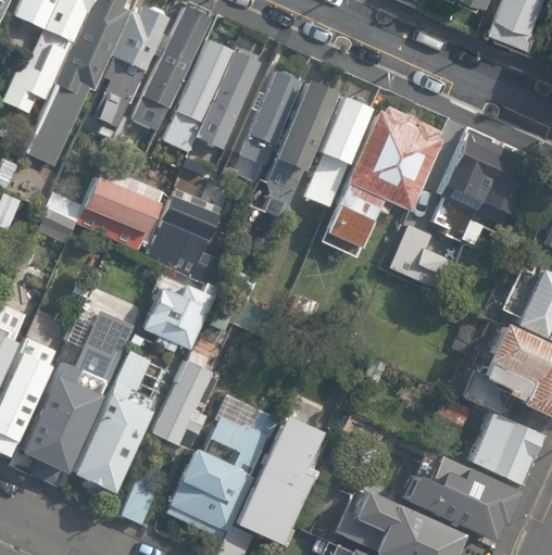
[(0,0),(0,24),(10,0),(0,0)]
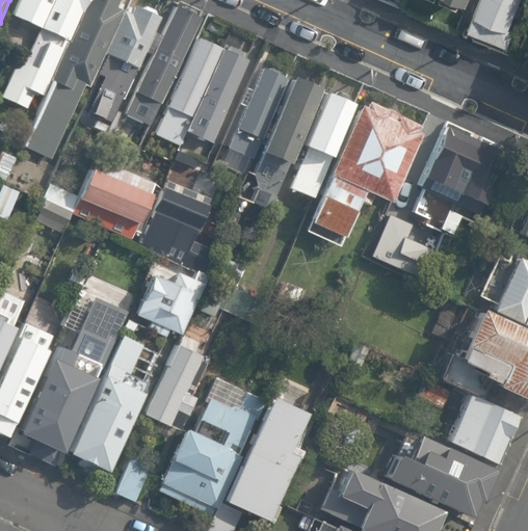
[(90,0),(18,0),(10,18),(49,35),(24,89),(45,99),(90,0)]
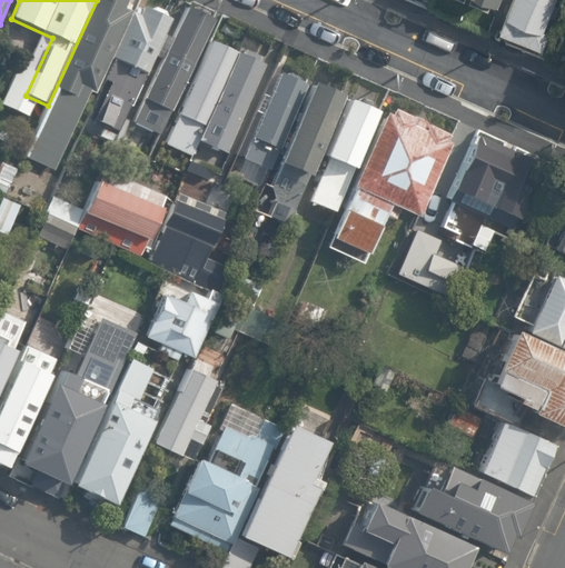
[(100,0),(28,152),(56,166),(89,91),(97,96),(103,79),(135,8),(126,3),(126,0),(100,0)]
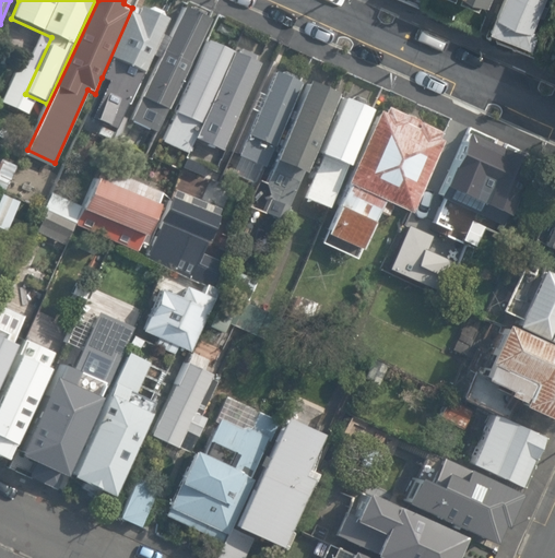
[(548,0),(503,0),(493,23),(536,42),(543,26),(538,24),(548,0)]
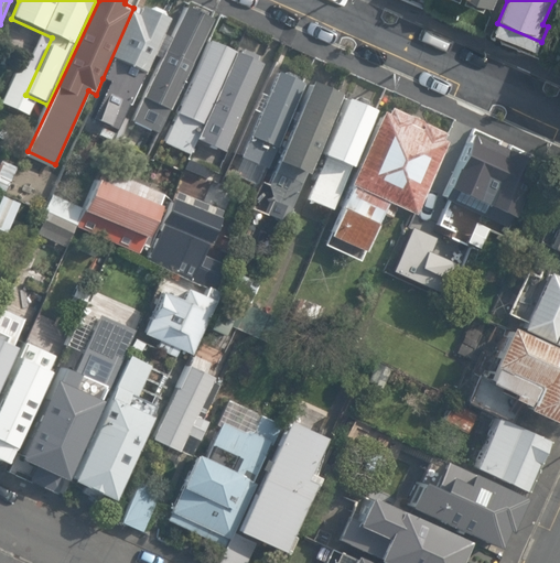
[(212,15),(184,2),(122,139),(149,152),(212,15)]
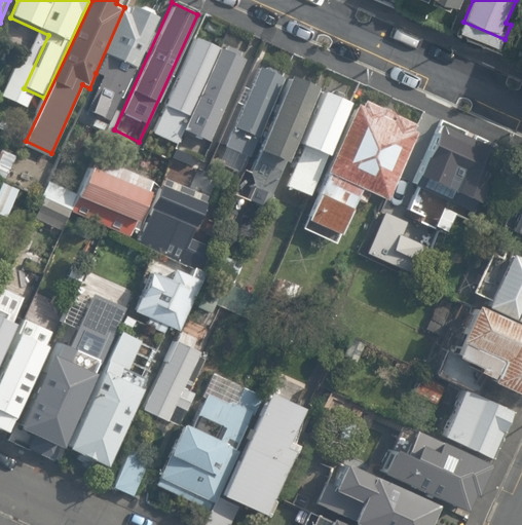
[(126,3),(124,7),(96,73),(100,76),(85,108),(112,121),(158,16),(153,13),(152,7),(143,4),(136,6),(126,3)]
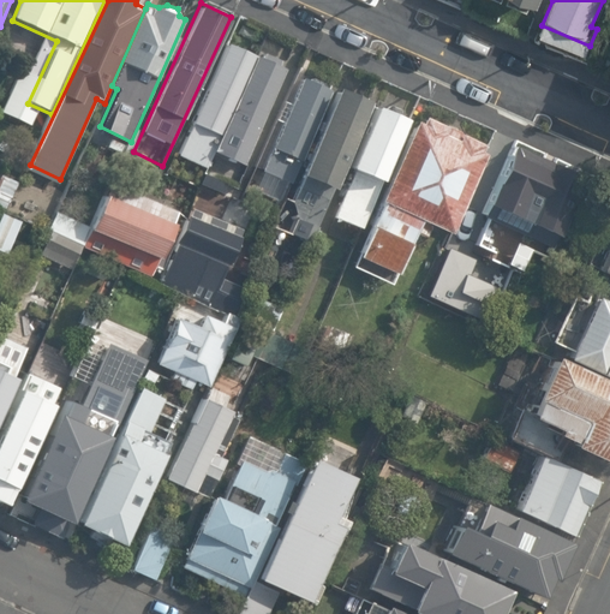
[(259,54),(229,41),(181,149),(211,162),(219,147),(259,54)]
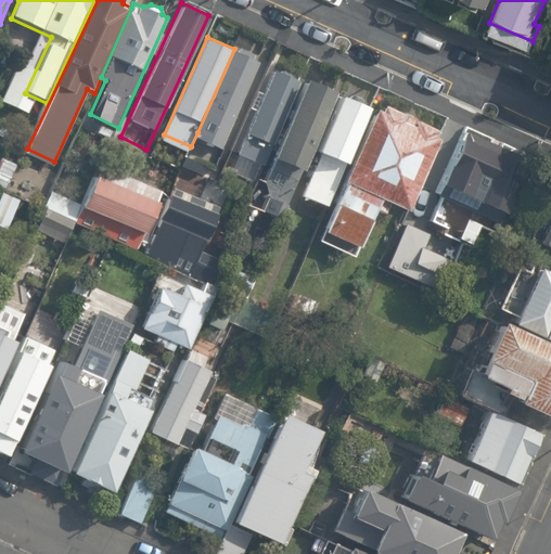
[(260,60),(234,49),(197,132),(222,143),(260,60)]
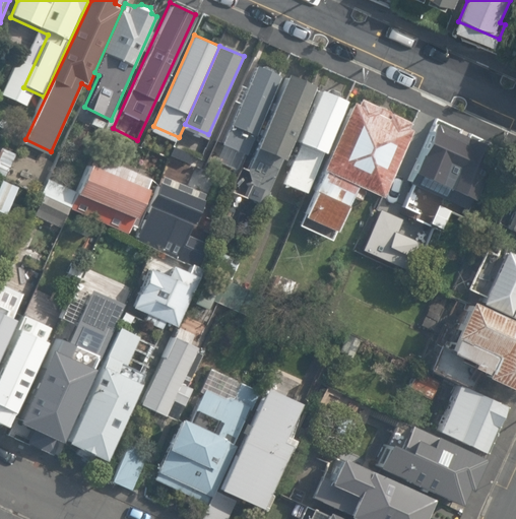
[(286,74),(262,63),(224,144),(249,155),(286,74)]
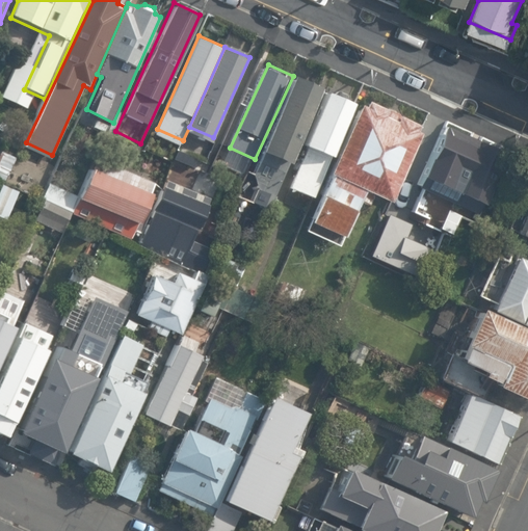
[(325,89),(297,77),(243,195),(271,208),(325,89)]
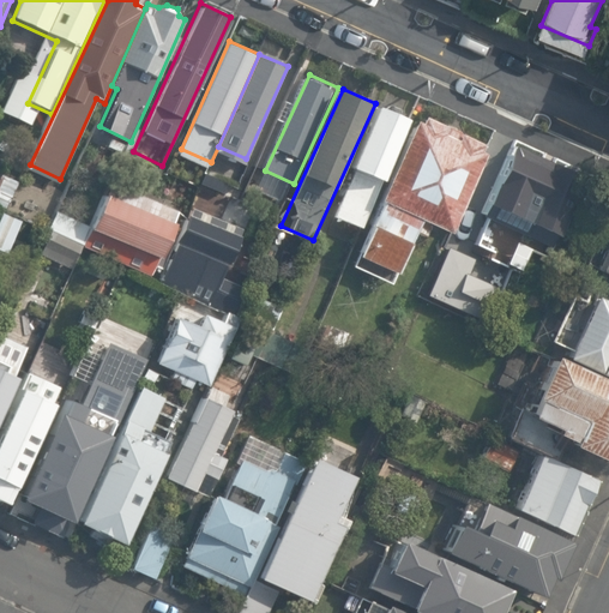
[(412,120),(381,106),(331,217),(362,232),(412,120)]
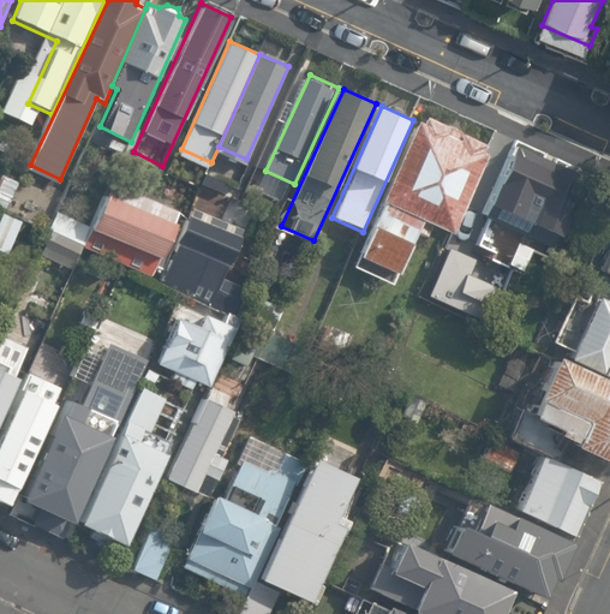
[(492,147),(424,117),(362,257),(402,275),(425,222),(454,236),(492,147)]
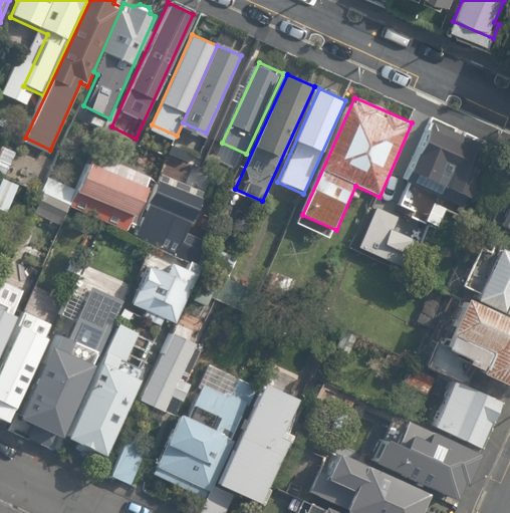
[(495,152),(433,125),(415,172),(475,197),(495,152)]
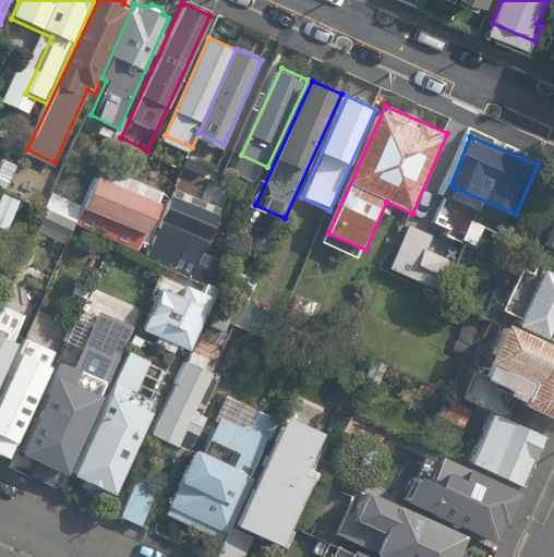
[(163,207),(96,181),(83,214),(149,239),(163,207)]
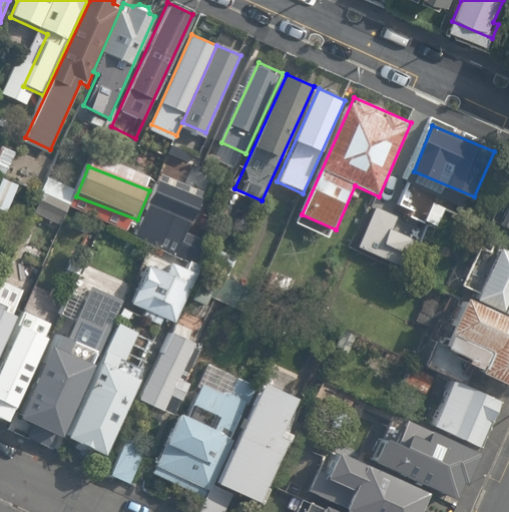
[(208,195),(164,175),(137,235),(200,264),(211,240),(191,231),(208,195)]
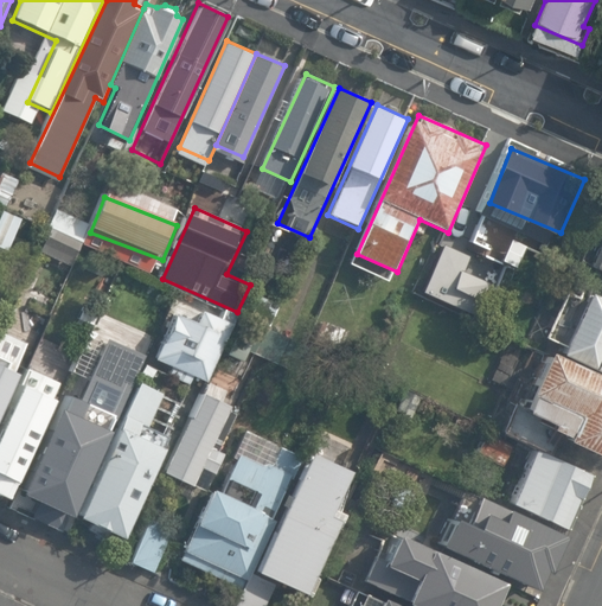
[(24,219),(5,210),(0,219),(0,249),(7,254),(24,219)]
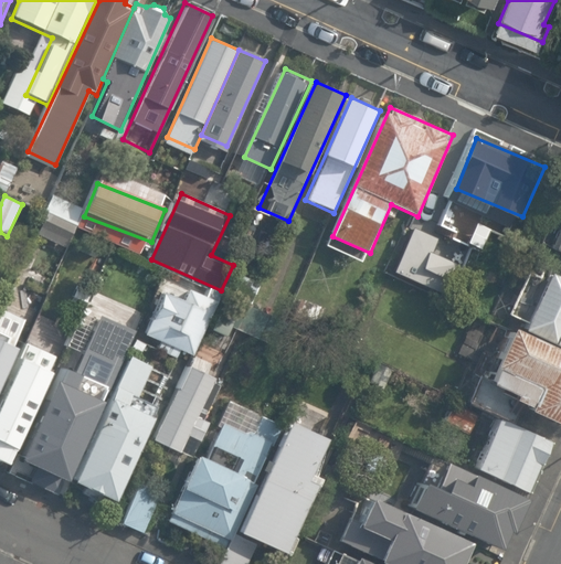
[(66,224),(48,215),(43,229),(59,236),(66,224)]
